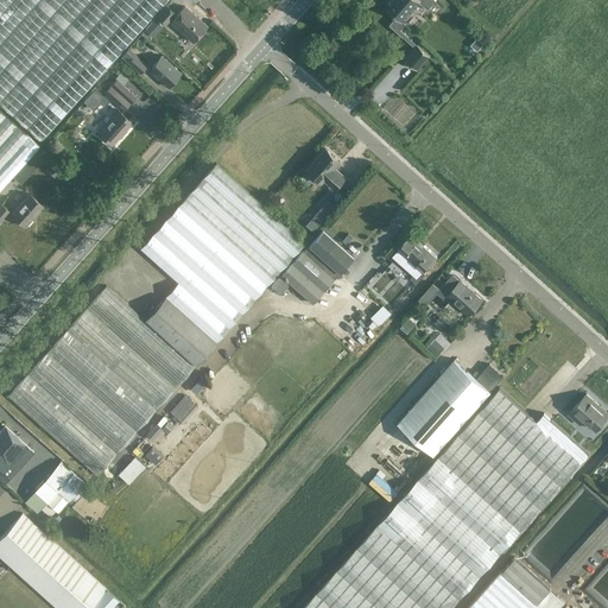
[(0,0),(0,102),(40,140),(166,0),(0,0)]
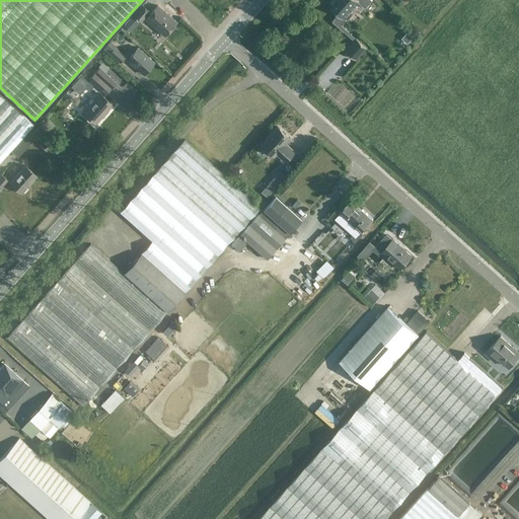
[(366,6),(365,8),(372,0),(332,0),(329,4),(340,13),(332,21),(344,31),(345,30),(338,24),(359,0),(366,6)]
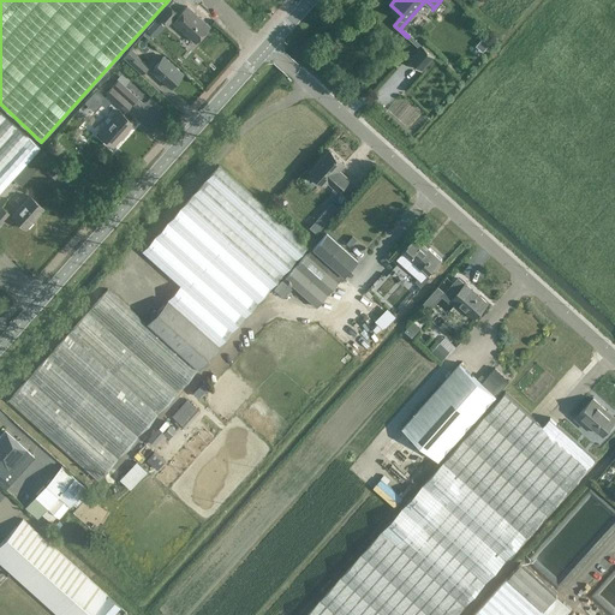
[(186,6),(178,15),(177,13),(177,12),(168,5),(157,17),(166,24),(171,19),(195,42),(209,25),(186,6)]
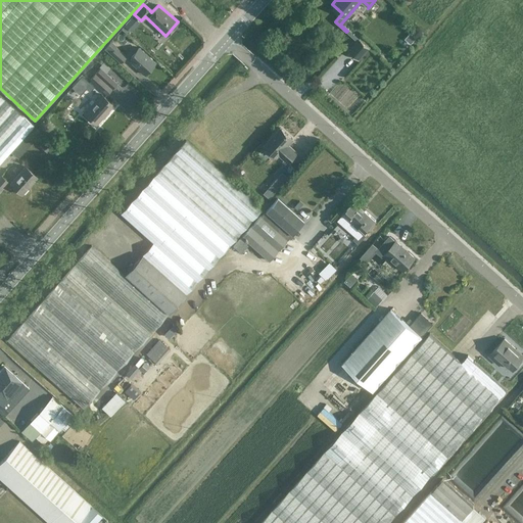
[(139,21),(133,15),(124,26),(131,32),(139,21)]
